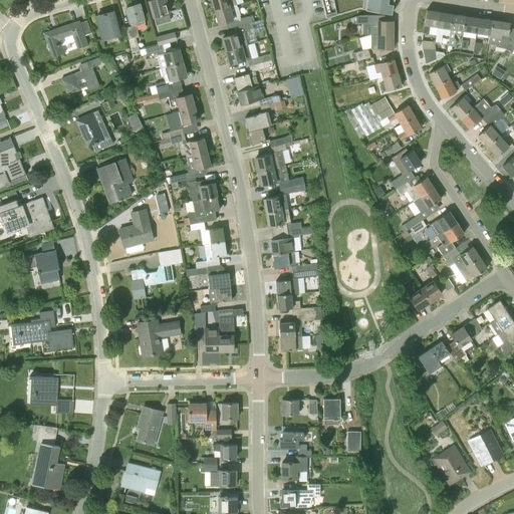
[(157,24),(171,21),(169,12),(165,0),(153,0),(150,1),(157,24)]
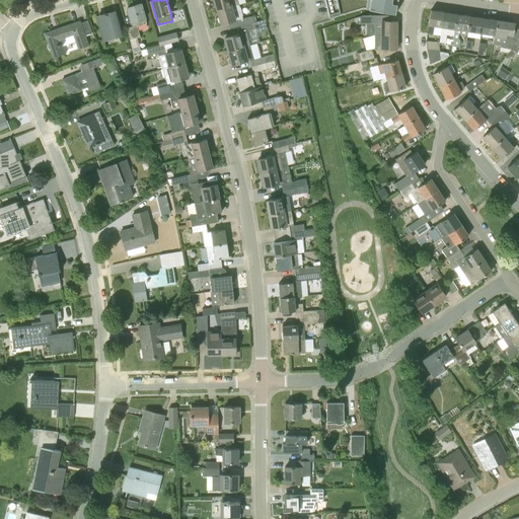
[(214,0),(218,10),(239,5),(237,0),(214,0)]
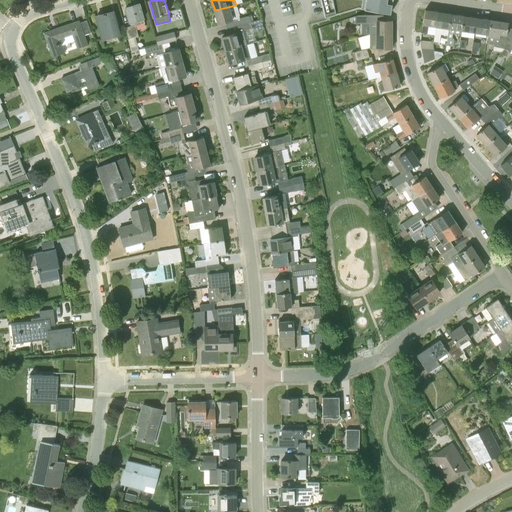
[(320,0),(325,17),(358,7),(364,8),(364,9),(390,13),(392,0),(320,0)]
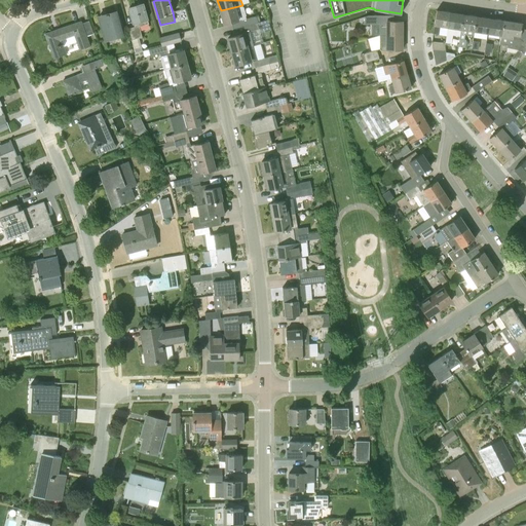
[(128,29),(132,40),(142,37),(139,26),(148,23),(143,4),(129,8),(135,27),(128,29)]
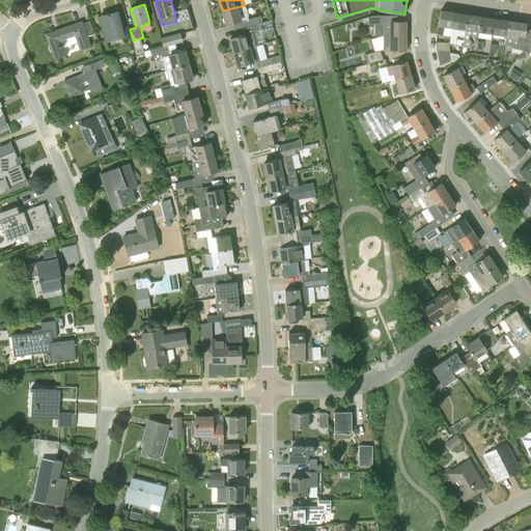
[(245,6),(245,5),(223,10),(226,24),(245,19),(247,26),(260,23),(258,16),(248,19),(248,16),(246,7),(245,6)]
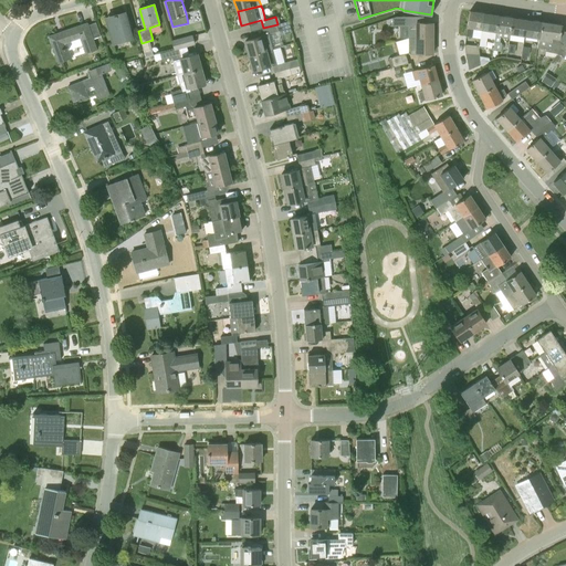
[(190,10),(190,20),(200,19),(200,9),(190,10)]
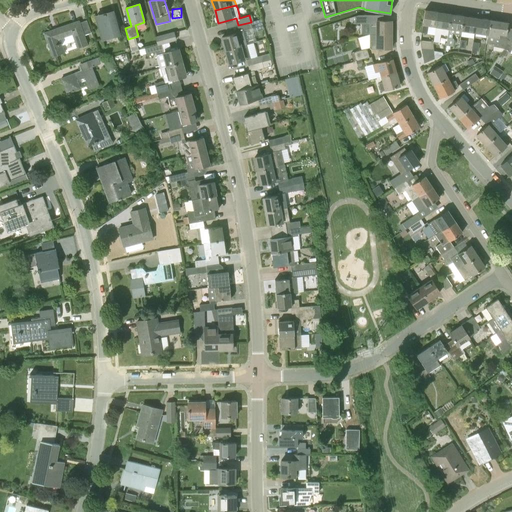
[(428,25),(436,27),(438,12),(425,10),(421,33),(427,34),(428,25)]
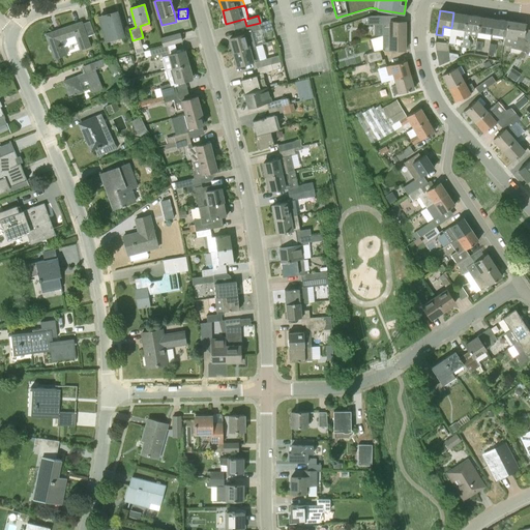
[(106,40),(124,35),(117,11),(101,16),(104,24),(101,25),(106,40)]
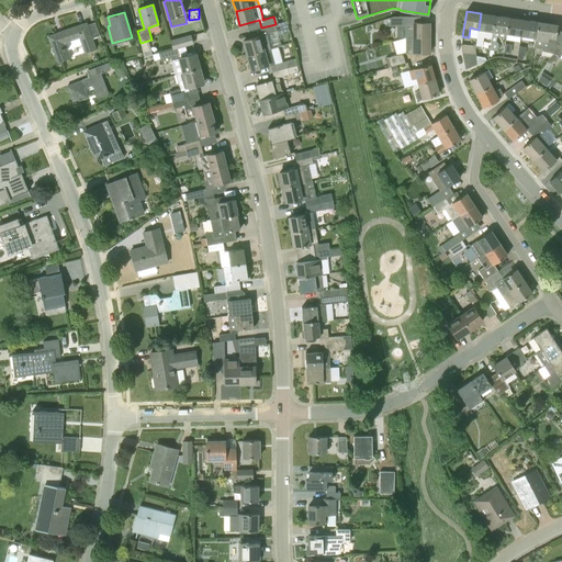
[(475,45),(475,48),(482,48),(484,37),(492,38),(495,15),(481,13),(479,30),(475,45)]
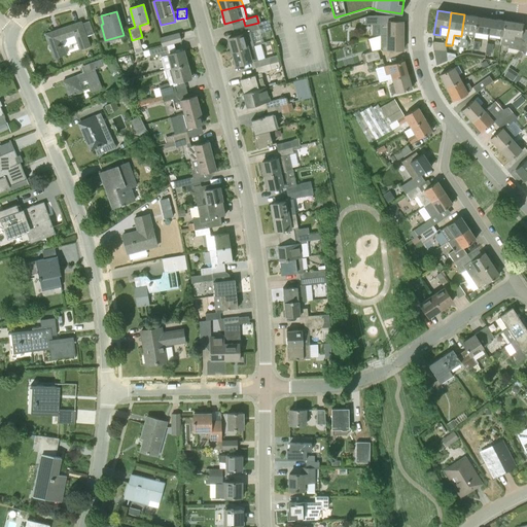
[(464,14),(461,36),(459,46),(465,47),(467,40),(465,39),(465,35),(475,36),(475,32),(478,16),(464,14)]
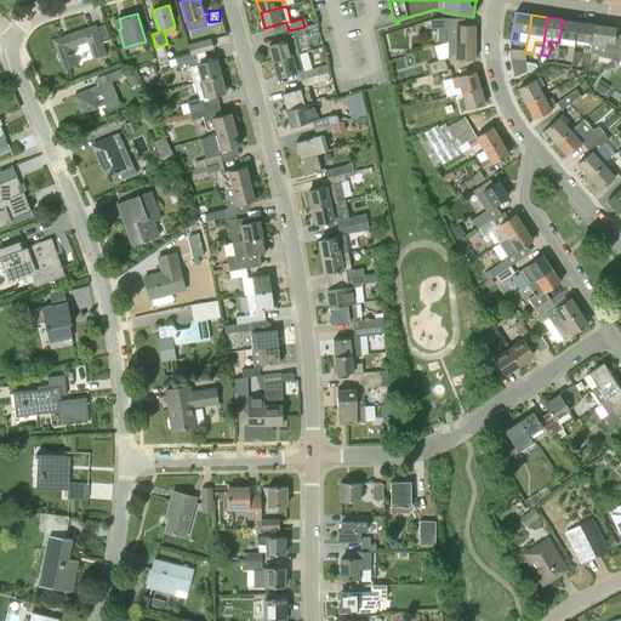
[(448,41),(474,41),(474,24),(457,24),(457,26),(445,26),(445,18),(434,18),(431,20),(429,28),(448,28),(448,41)]
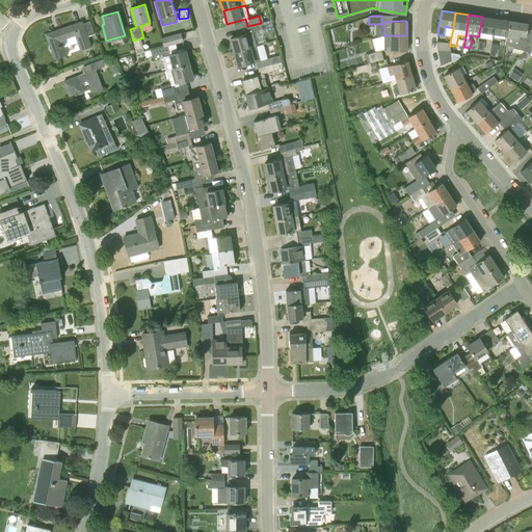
[(496,19),(482,17),(479,32),(493,33),(496,19)]
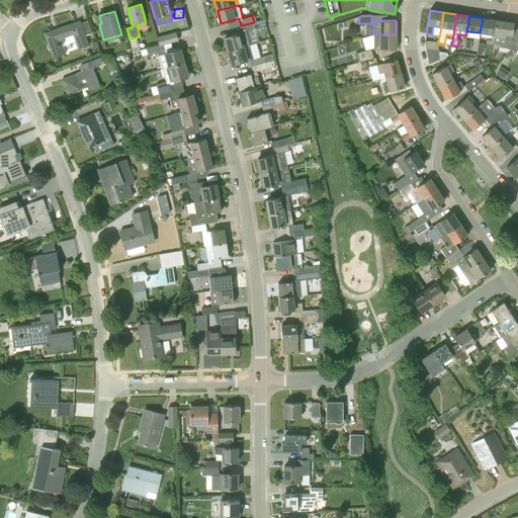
[(494,35),(496,20),(483,18),(480,32),(494,35)]
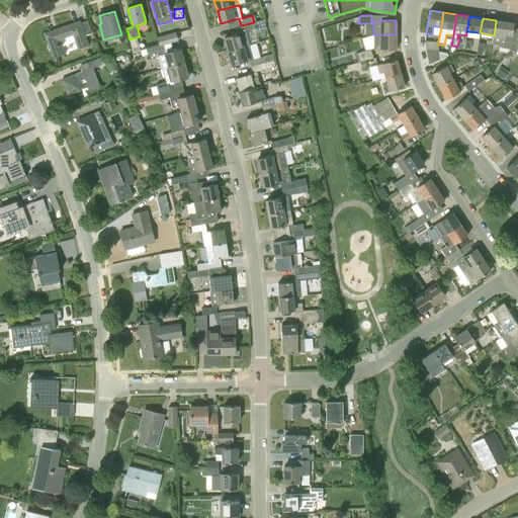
[(78,49),(88,46),(84,34),(91,31),(86,19),(46,33),(53,58),(65,54),(61,42),(59,44),(58,39),(73,34),(78,49)]
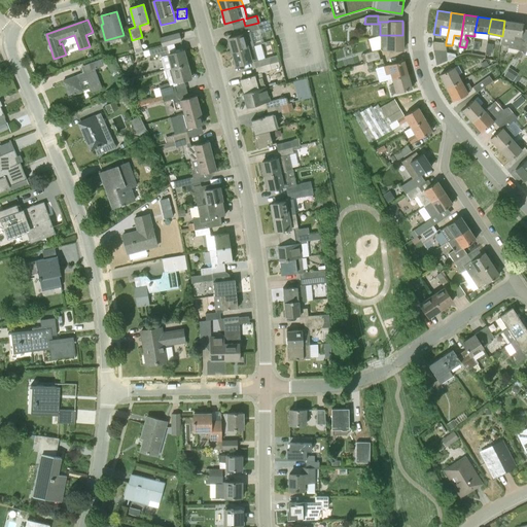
[(265,21),(258,23),(245,26),(247,32),(243,33),(243,34),(229,38),(233,51),(253,45),(254,45),(250,31),(260,29),(259,28),(267,27),(265,21)]
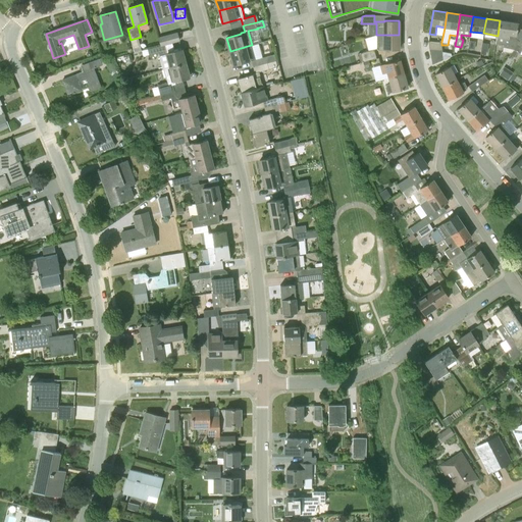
[(521,30),(518,28),(518,23),(500,20),(498,36),(496,44),(503,45),(503,47),(514,49),(518,43),(521,46),(521,30)]
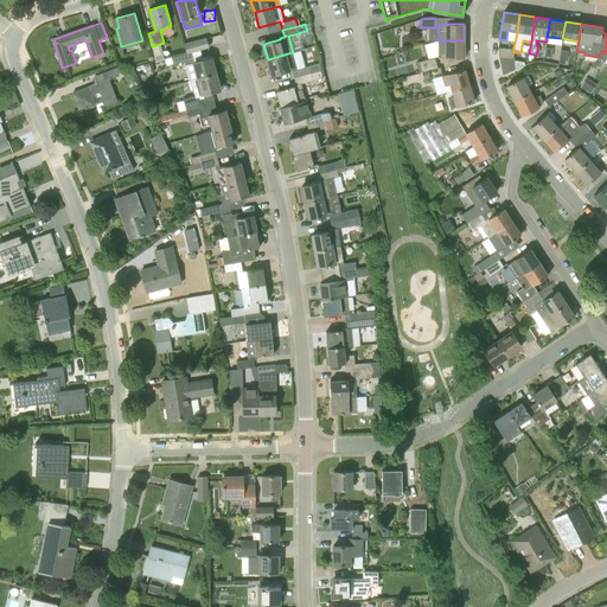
[(186,53),(189,52),(209,48),(206,38),(184,44),(186,53)]
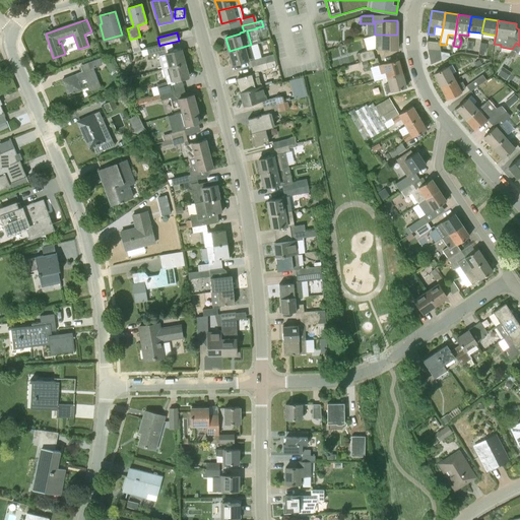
[(397,35),(375,35),(375,49),(383,49),(383,50),(397,50),(397,35)]
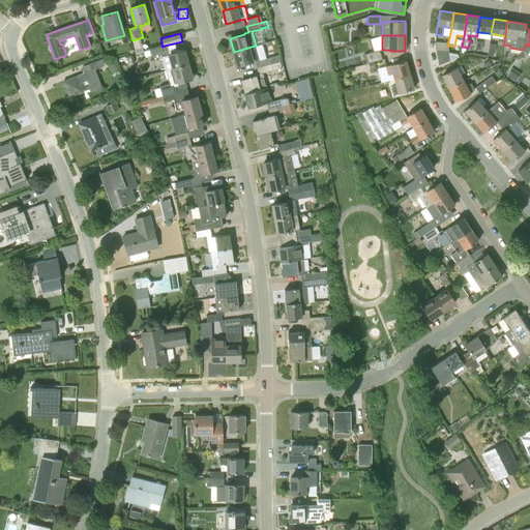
[(528,54),(529,50),(529,47),(526,43),(522,50),(516,57),(519,59),(521,57),(522,58),(526,53),(528,54)]
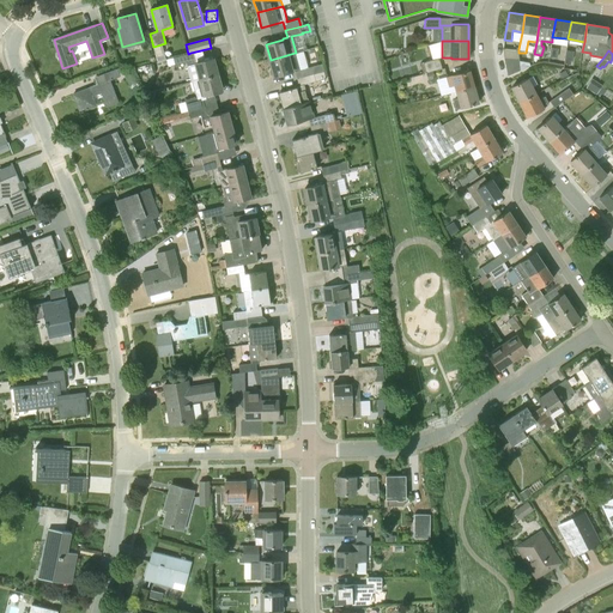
[(190,53),(188,54),(173,58),(167,59),(168,66),(175,64),(175,65),(186,62),(190,82),(192,80),(193,82),(218,74),(213,59),(196,64),(195,59),(192,60),(190,53)]
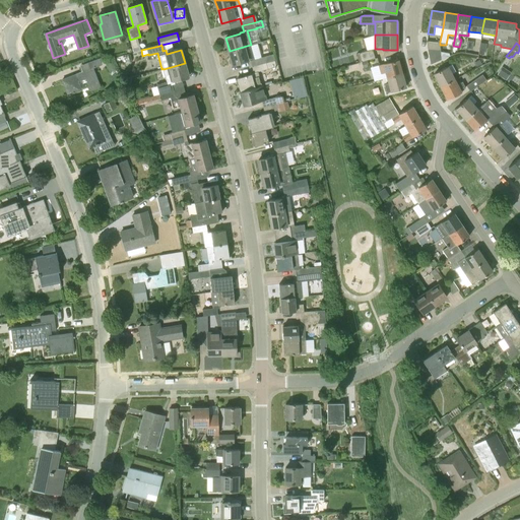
[(254,59),(250,45),(230,51),(233,65),(250,60),(252,67),(274,61),(272,54),(254,59)]
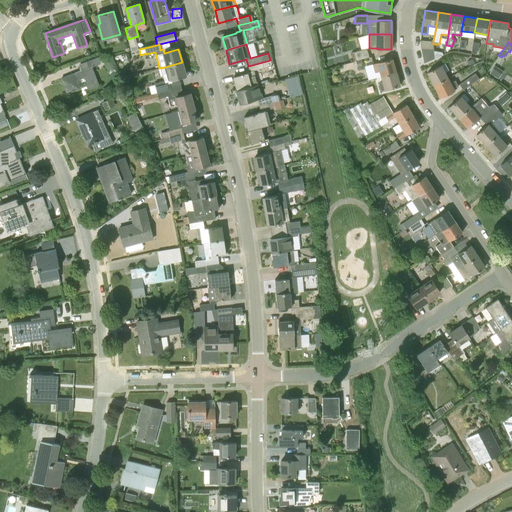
[(434,59),(433,47),(421,48),(424,63),(434,59)]
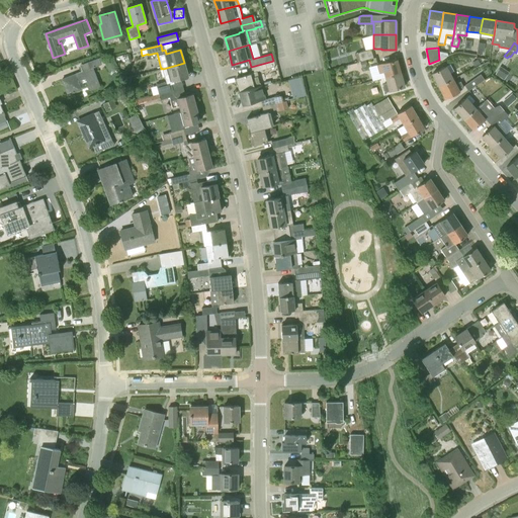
[(357,62),(360,61),(373,58),(371,49),(357,53),(355,54),(357,62)]
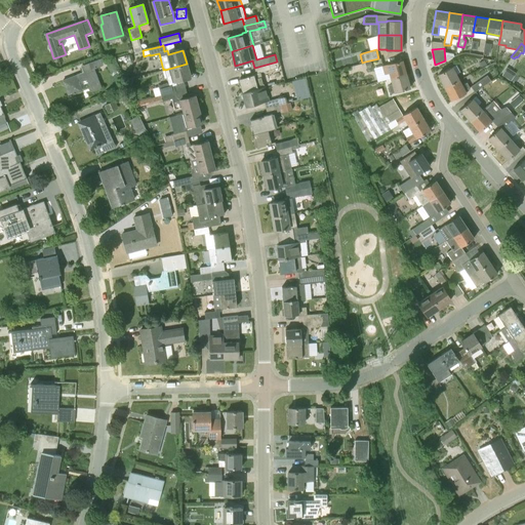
[(102,87),(94,69),(104,66),(101,58),(89,63),(91,69),(63,80),(69,95),(82,90),(79,83),(87,80),(91,91),(102,87)]
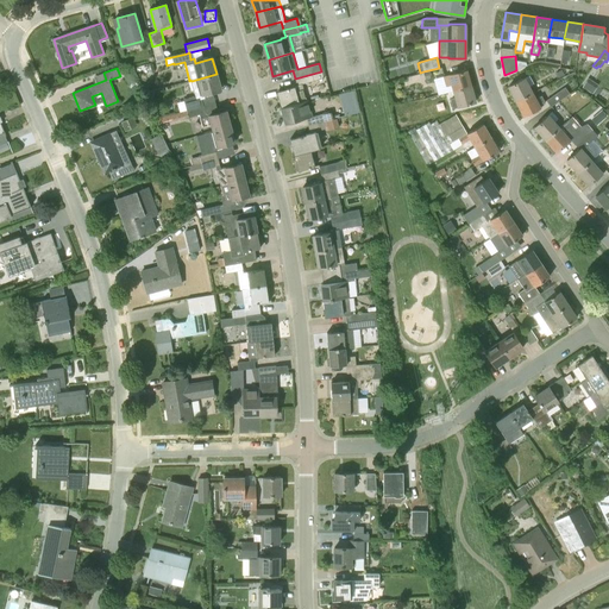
[(559,79),(566,75),(563,69),(556,73),(559,79)]
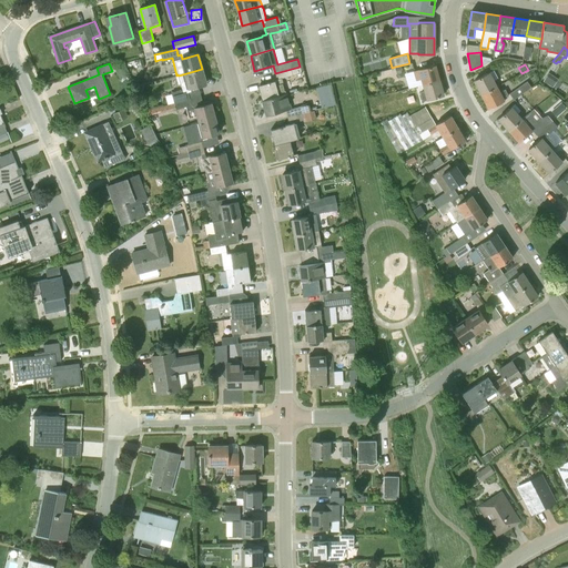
[(422,79),(424,84),(438,81),(435,66),(419,69),(419,70),(414,71),(416,79),(422,79)]
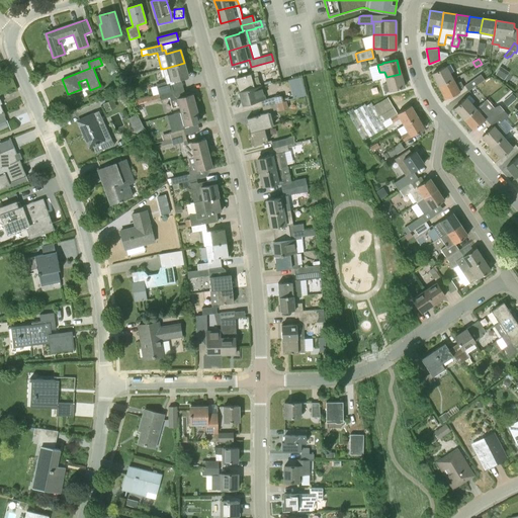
[(275,66),(273,61),(251,67),(253,73),(236,78),(240,91),(260,86),(260,85),(256,72),(275,66)]
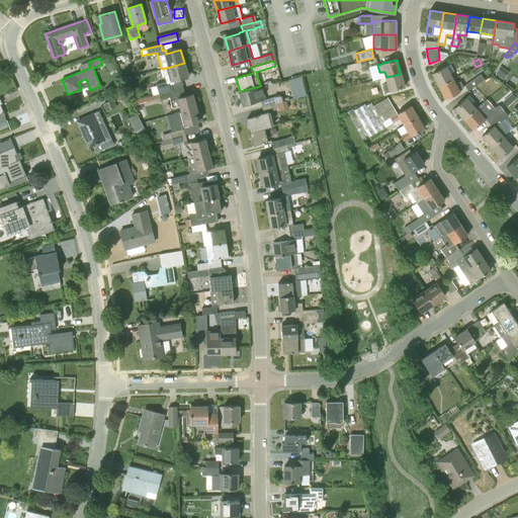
[(159,93),(173,90),(171,84),(174,83),(173,80),(187,76),(184,63),(163,69),(166,81),(156,84),(159,93)]
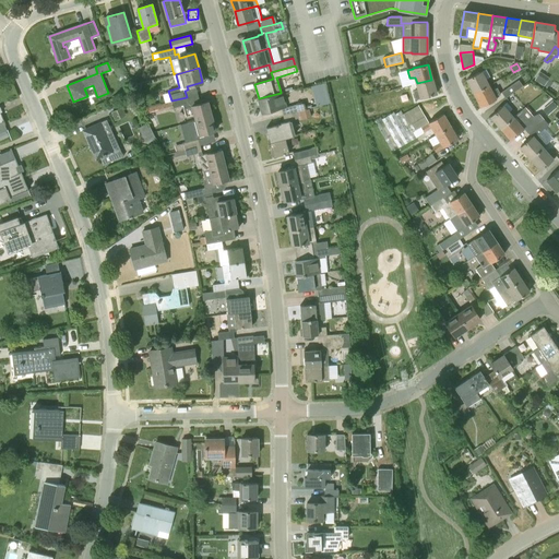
[(474,93),(488,85),(485,80),(489,76),(486,70),(482,72),(480,72),(467,79),(474,93)]
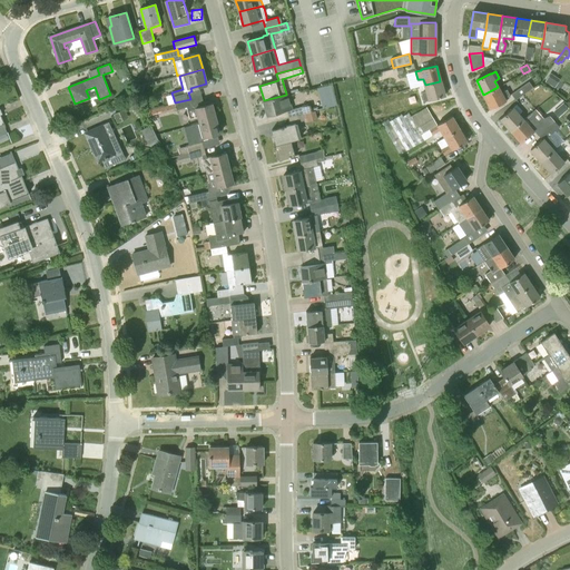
[(551,74),(547,80),(557,86),(561,79),(551,74)]
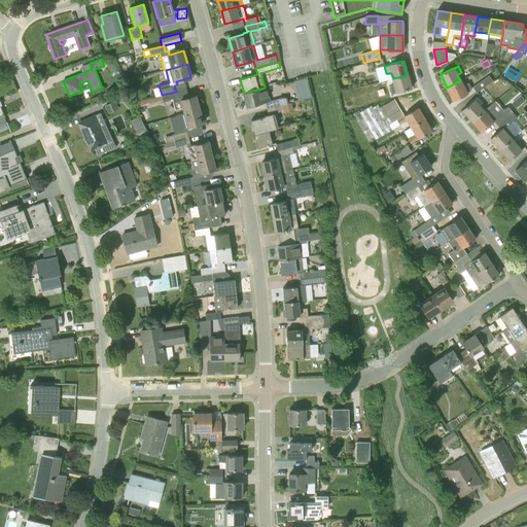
[(407,75),(393,78),(395,84),(390,86),(392,94),(397,93),(411,89),(407,75)]
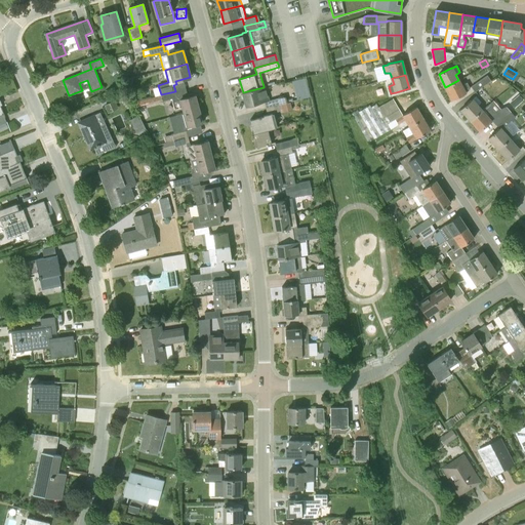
[(471,86),(475,92),(491,81),(487,75),(471,86)]
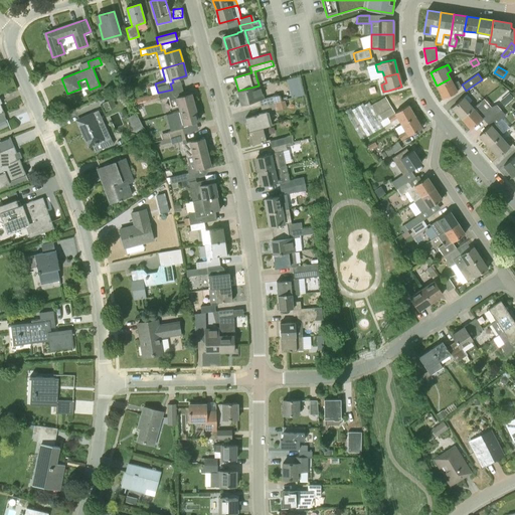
[(453,84),(450,78),(437,86),(444,99),(457,92),(456,92),(461,90),(457,82),(453,84)]
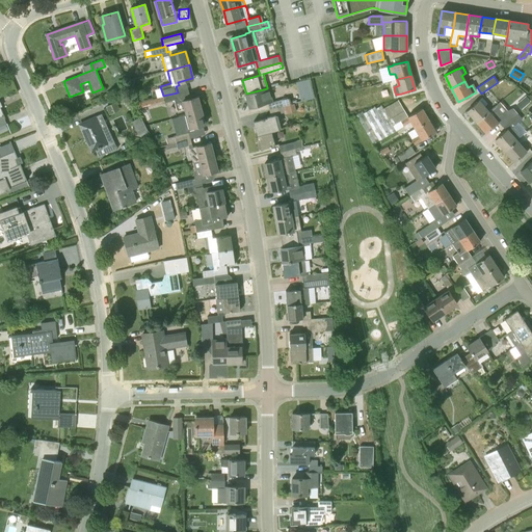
[(267,88),(246,94),(249,108),(267,103),(269,110),(290,104),(288,98),(273,102),(269,87),(267,87),(267,88)]
